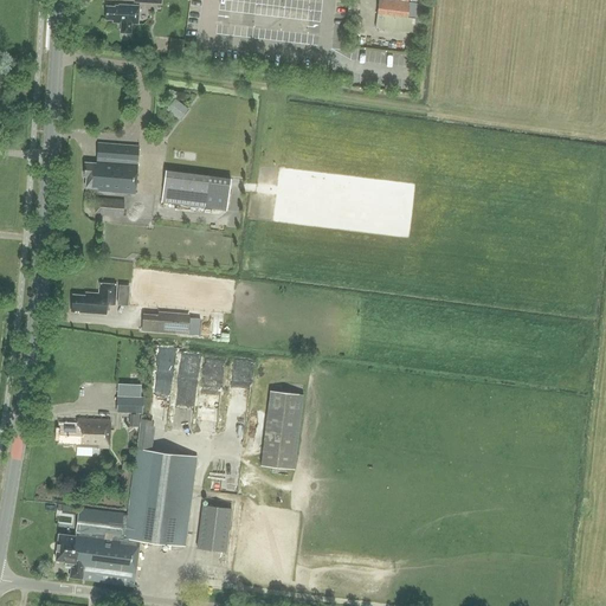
[(423,4),(388,0),(379,0),(376,23),(406,26),(407,19),(420,20),(423,4)]
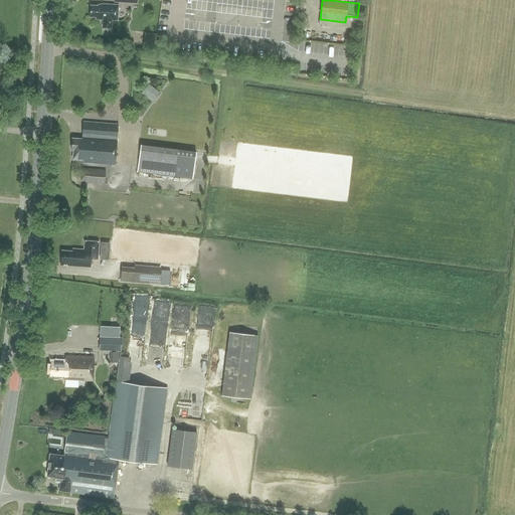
[(111,28),(112,20),(118,21),(119,6),(102,5),(102,7),(91,6),(90,17),(97,17),(97,19),(103,20),(103,28),(111,28)]
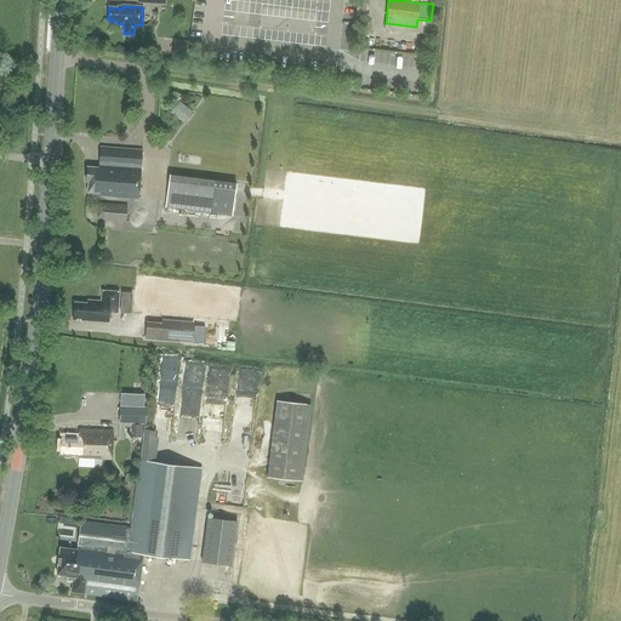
[(175,39),(172,60),(187,62),(189,40),(175,39)]
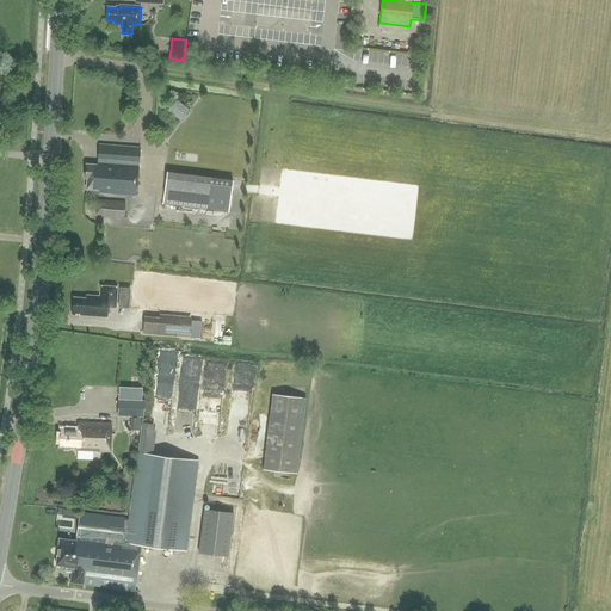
[(176,115),(184,104),(177,99),(168,110),(176,115)]
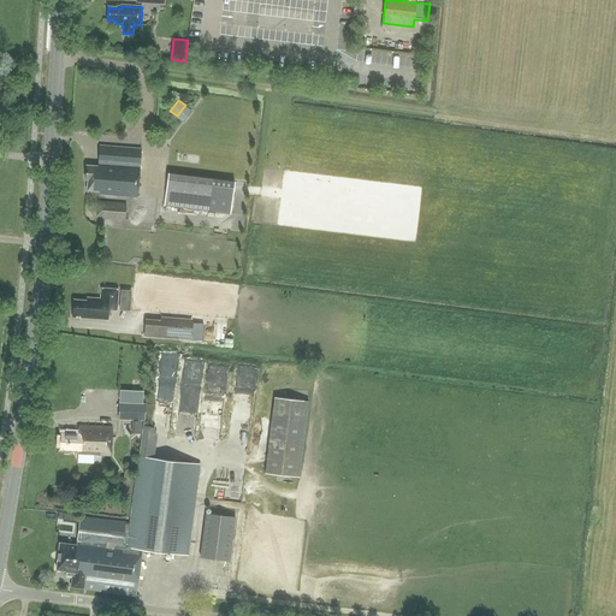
[(142,149),(100,146),(99,166),(87,165),(86,179),(88,179),(87,190),(102,191),(102,194),(138,197),(142,149)]
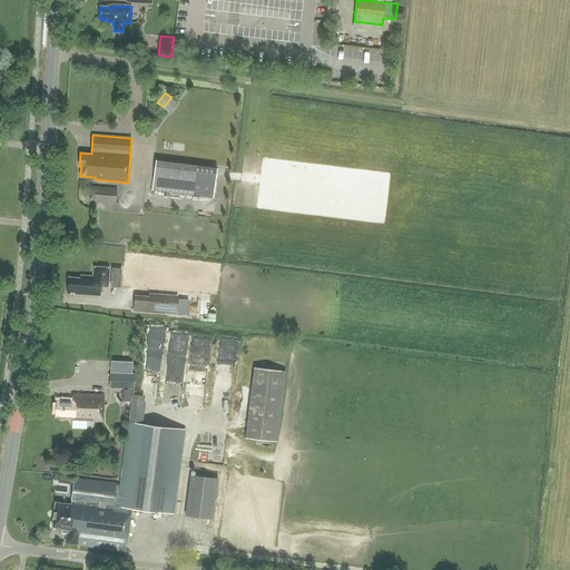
[(214,198),(217,168),(156,160),(153,190),(214,198)]
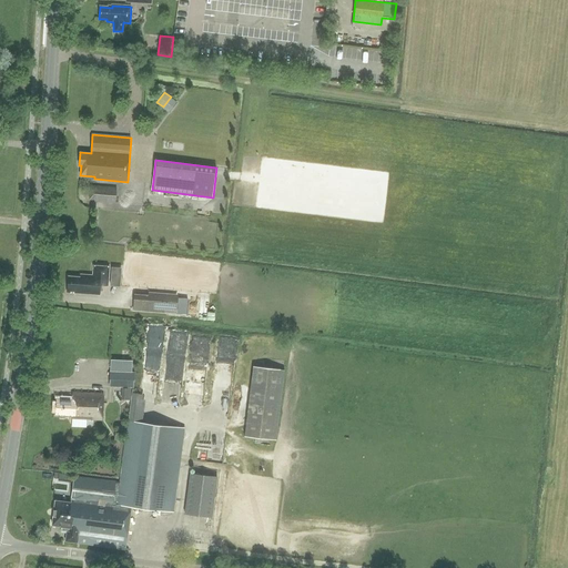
[(114,203),(117,188),(91,185),(90,201),(114,203)]
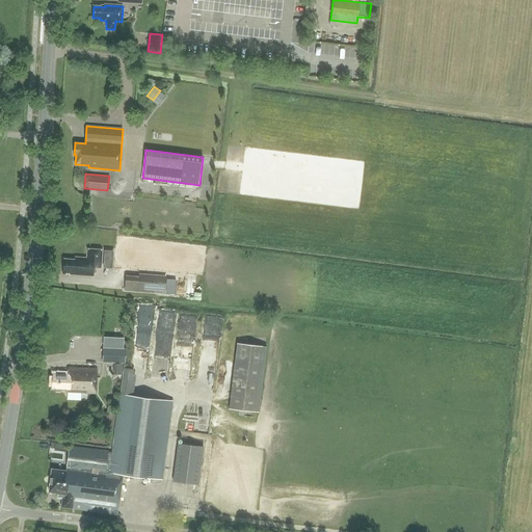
[(101,267),(103,249),(87,248),(87,258),(76,257),(76,260),(64,259),(62,273),(94,276),(94,267),(101,267)]
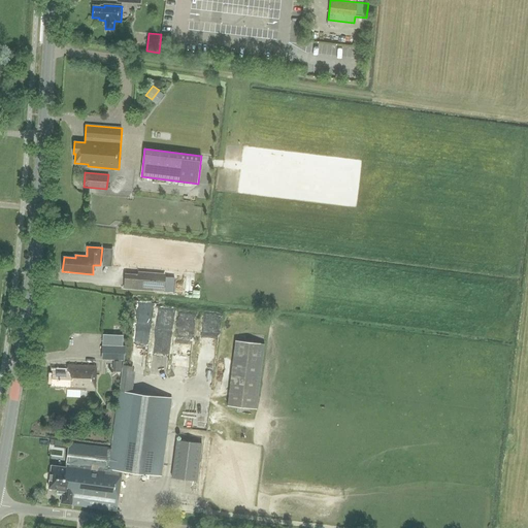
[(124,274),(123,289),(164,292),(165,276),(138,274),(124,274)]
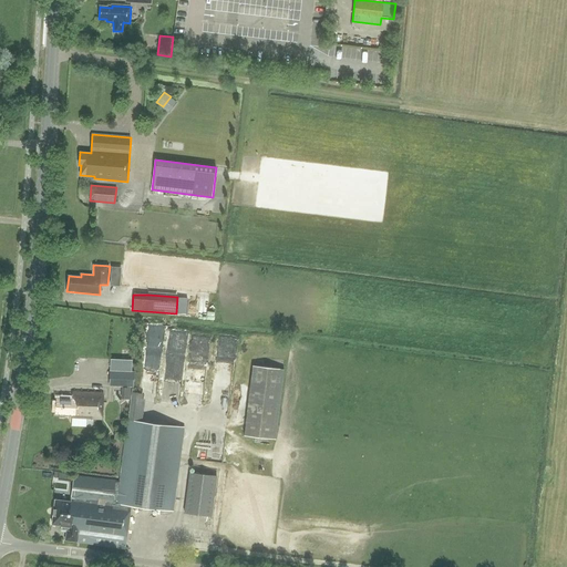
[(276,440),(284,369),(253,366),(245,435),(276,440)]
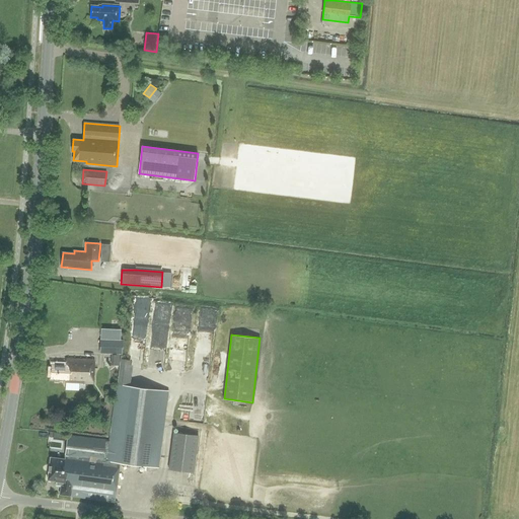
[(123,340),(99,340),(99,354),(122,355),(123,340)]
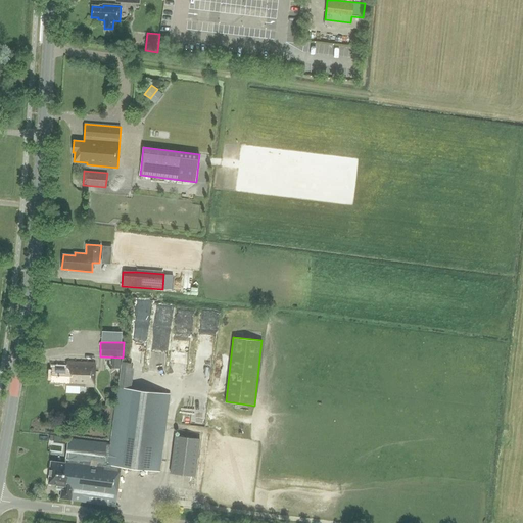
[(93,386),(94,363),(67,362),(67,369),(52,368),(51,382),(66,383),(66,385),(93,386)]
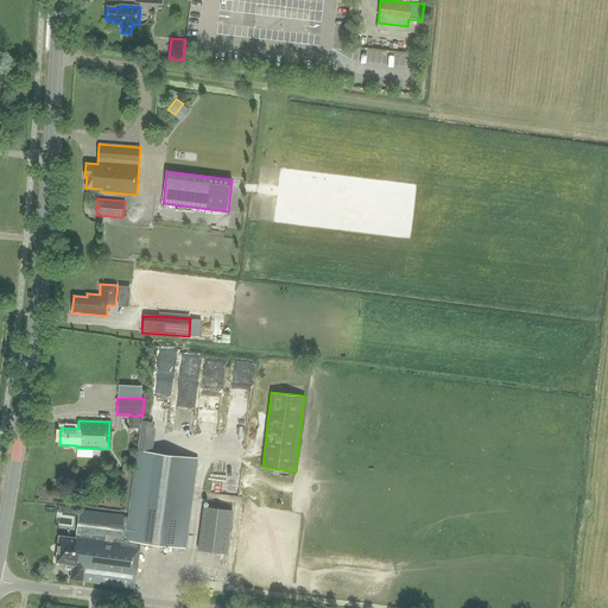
[(70,580),(82,581),(82,582),(134,590),(141,543),(185,548),(197,458),(137,450),(130,518),(80,511),(76,538),(59,536),(56,563),(67,564),(65,568),(71,569),(70,580)]
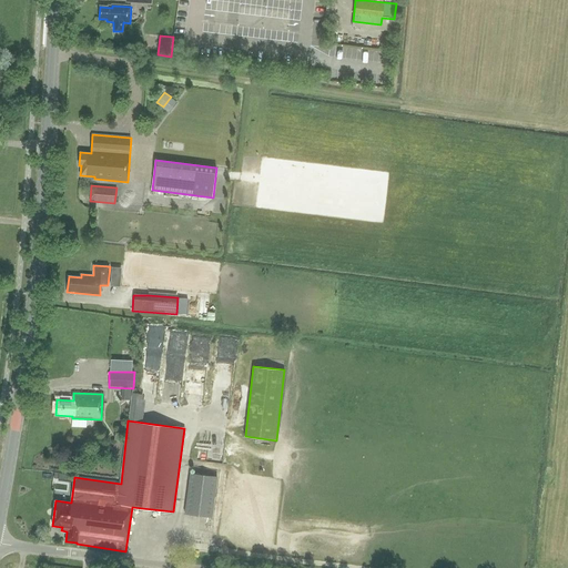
[(184,514),(212,518),(217,477),(190,474),(184,514)]
